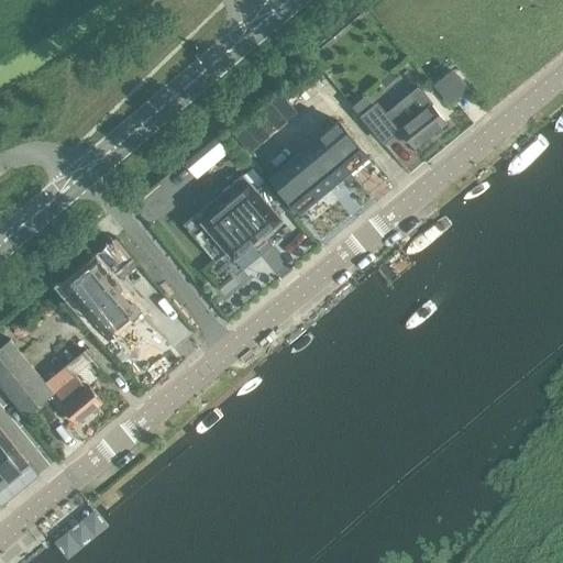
[(454,72),(438,86),(452,101),(468,87),(454,72)]
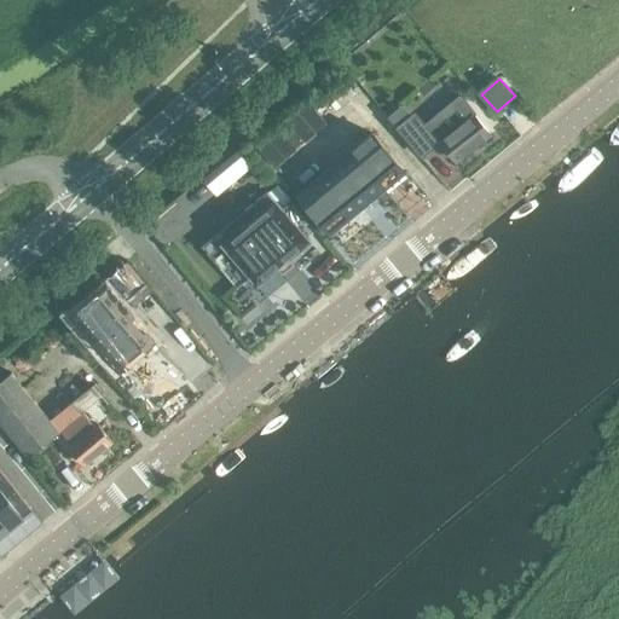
[(449,81),(432,93),(440,106),(457,94),(449,81)]
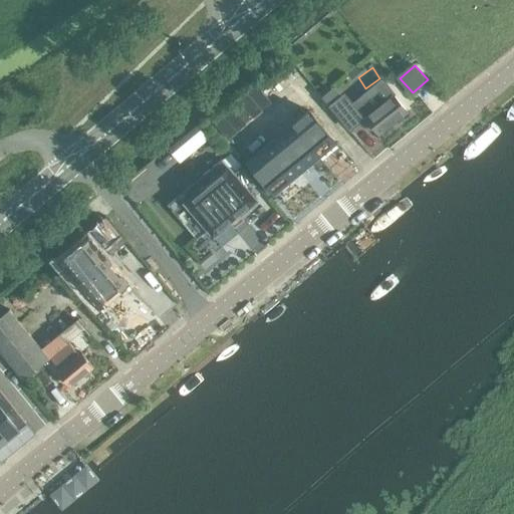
[(218,121),(235,137),(274,93),(258,78),(218,121)]
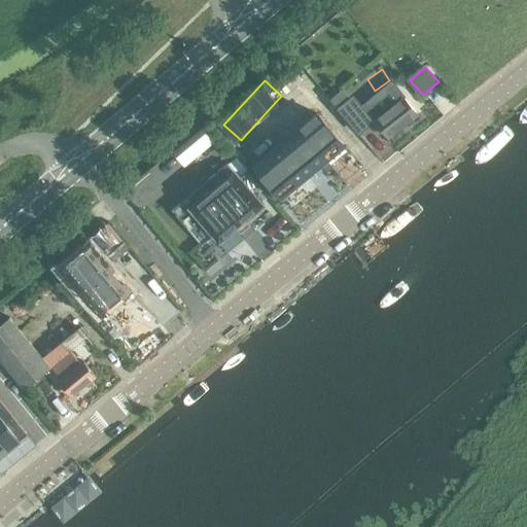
[(391,138),(419,114),(394,84),(366,108),(391,138)]
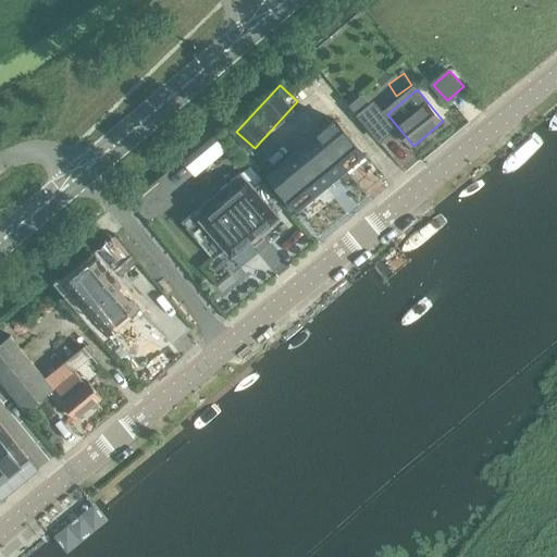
[(378,106),(368,114),(373,121),(383,112),(378,106)]
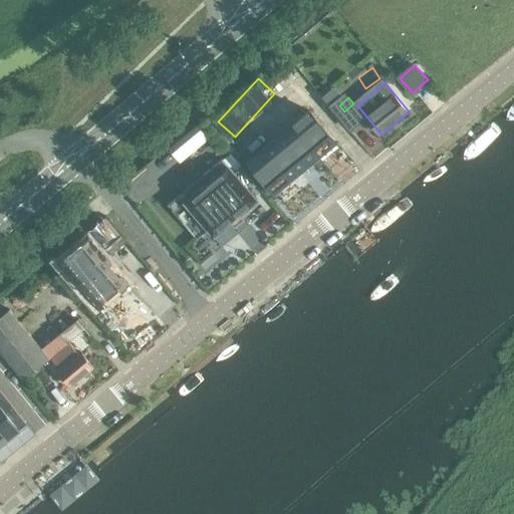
[(310,110),(247,162),(274,195),(336,143),(310,110)]
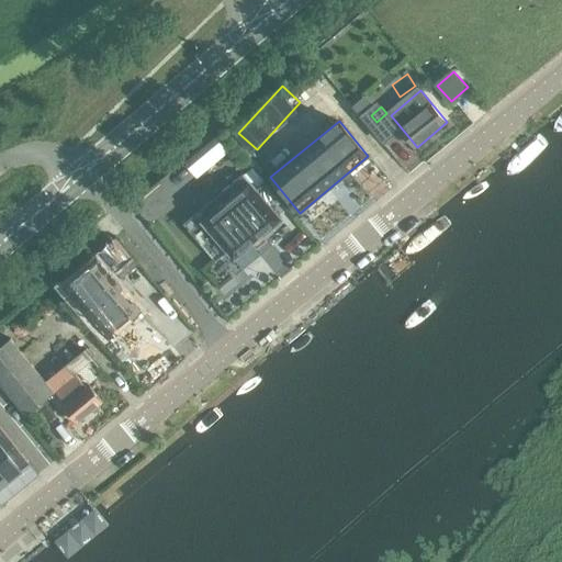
[(197,213),(183,223),(216,262),(228,253),(234,259),(282,220),(251,182),(203,221),(197,213)]
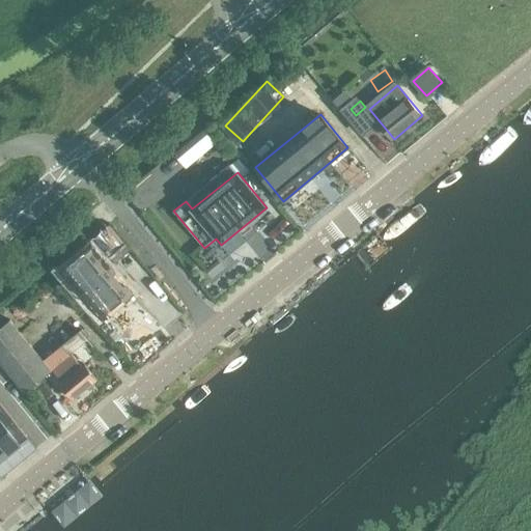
[(106,317),(134,294),(93,245),(65,269),(106,317)]
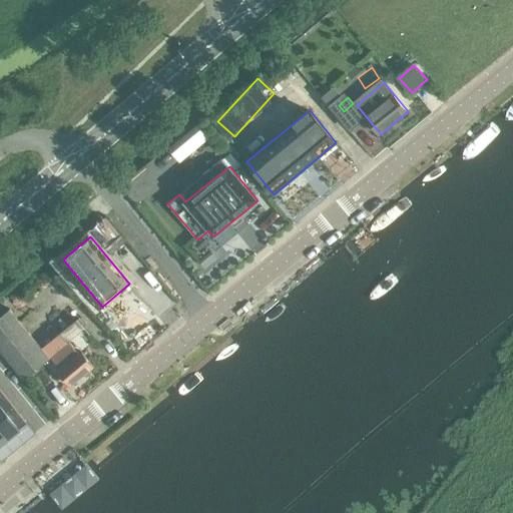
[(0,316),(0,349),(24,379),(50,358),(10,308),(0,316)]
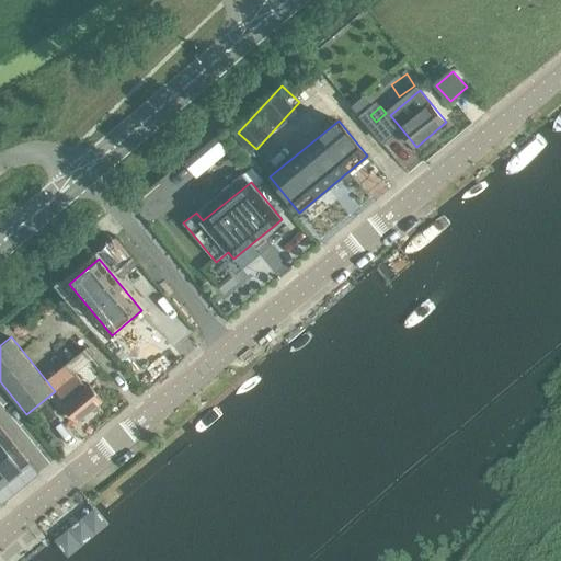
[(78,422),(104,401),(89,381),(86,385),(77,373),(94,358),(86,347),(49,377),(58,388),(55,390),(65,402),(63,404),(78,422)]
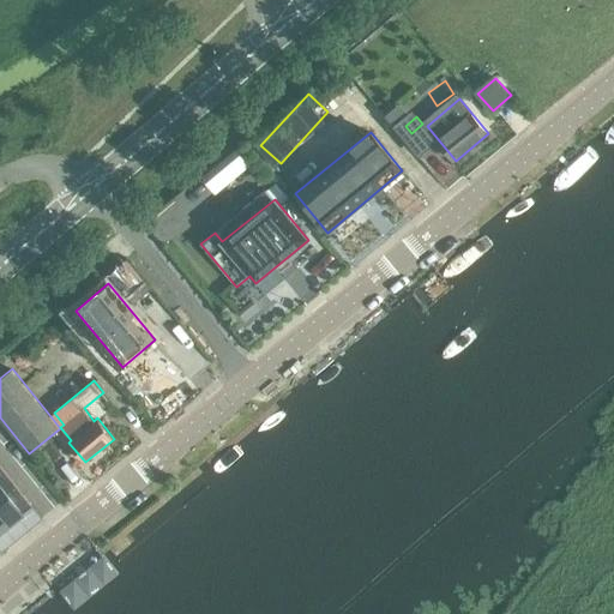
[(0,530),(25,511),(32,505),(0,464),(0,530)]
